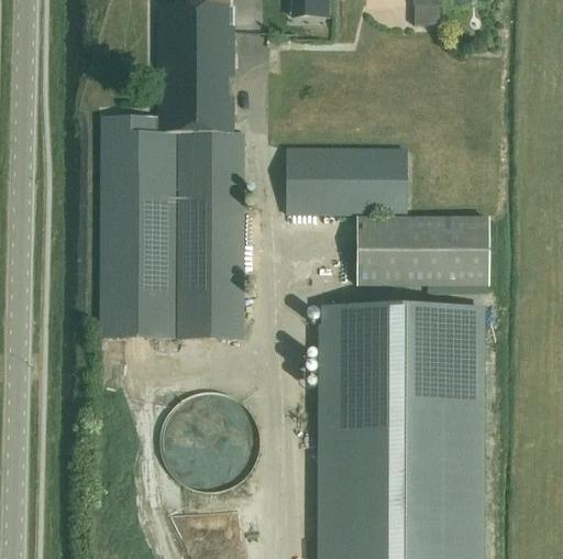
[(102,116),(102,162),(101,337),(173,337),(173,197),(178,197),(178,337),(243,337),(244,131),(233,131),(233,95),(228,95),(228,75),(233,75),(233,24),(228,24),(228,0),(186,0),(186,3),(158,3),(158,114),(102,116)]
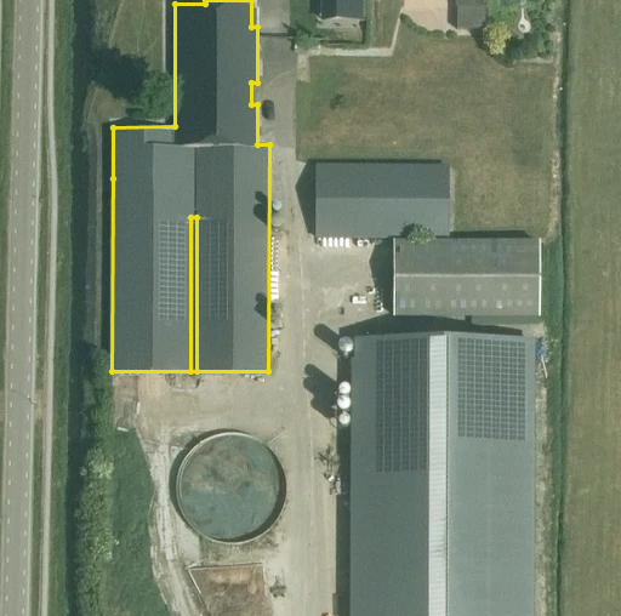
[(324,43),(366,41),(366,1),(366,0),(306,0),(306,3),(324,3),(324,43)]
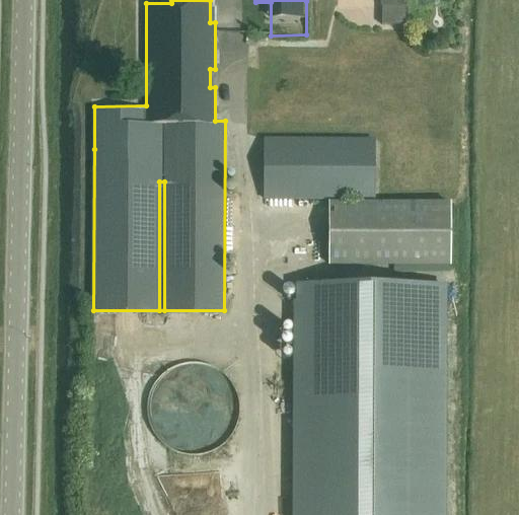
[(264,198),(328,198),(328,262),(450,263),(451,199),(375,199),(374,137),(264,136),(264,198)]
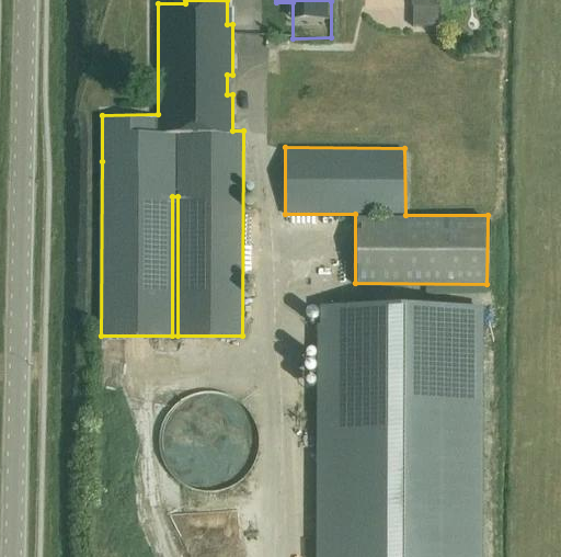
[(318,556),(479,556),(481,304),(321,303),(318,556)]
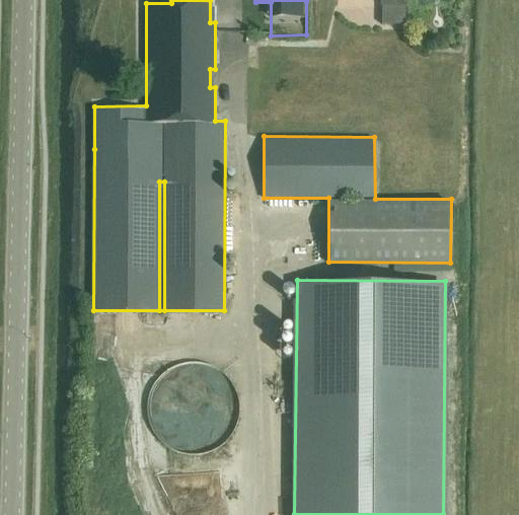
[(231,379),(226,373),(220,368),(213,364),(206,361),(198,360),(191,360),(182,361),(175,363),(168,367),(162,371),(157,377),(152,383),(149,390),(147,398),(147,406),(147,414),(149,422),(153,429),(157,435),(162,441),(169,445),(176,449),(183,451),(192,452),(200,452),(207,450),(214,447),(221,443),(227,437),(232,431),(235,424),(238,417),(239,409),(239,401),(237,393),(235,386),(231,379)]
